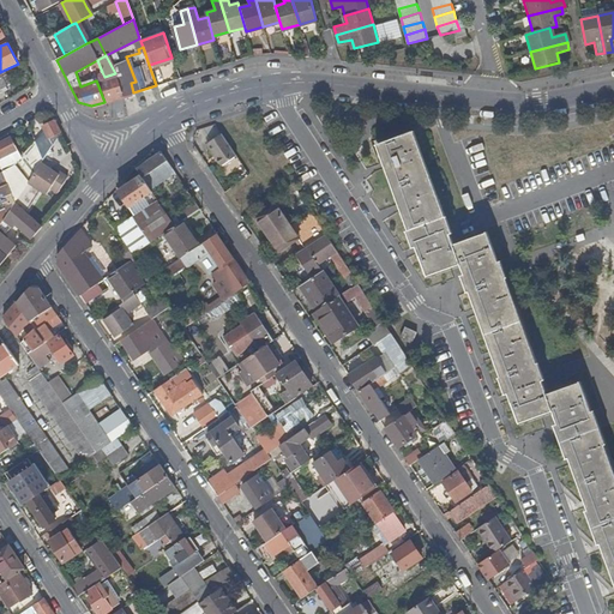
[(96,80),(104,102),(122,96),(115,73),(104,77),(98,79),(96,80)]
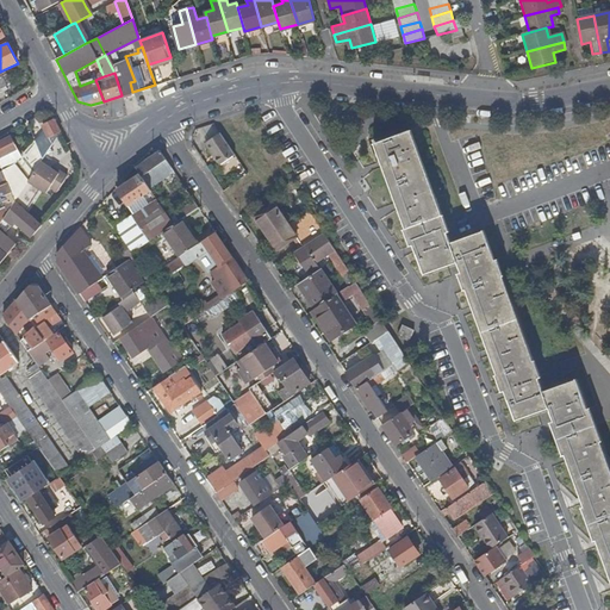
[(61,131),(55,119),(44,125),(45,129),(50,137),(61,131)]
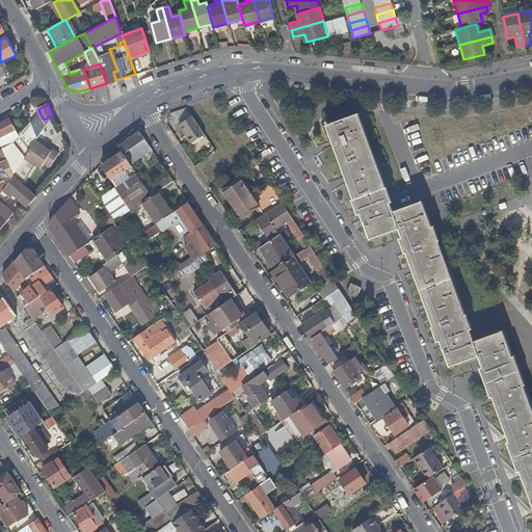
[(40,112),(32,124),(38,138),(53,115),(53,114),(44,120),(40,112)]
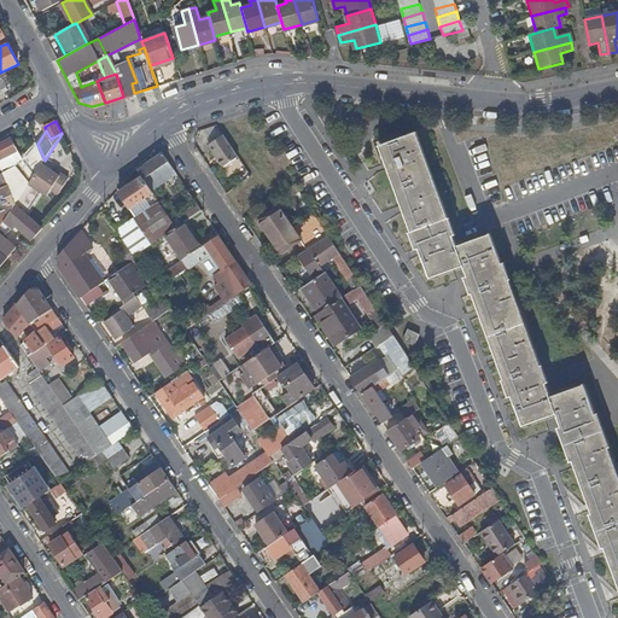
[(455,234),(453,227),(449,219),(448,220),(417,134),(408,136),(379,147),(385,164),(402,208),(410,234),(409,234),(415,249),(415,251),(419,250),(430,279),(462,267),(465,270),(467,277),(464,279),(466,285),(470,295),(472,295),(479,314),(495,359),(503,380),(501,380),(507,397),(511,396),(512,401),(522,426),(555,414),(559,421),(560,429),(558,430),(560,437),(570,464),(572,462),(575,467),(590,509),(592,514),(588,516),(600,549),(604,548),(605,554),(617,589),(617,477),(607,447),(608,447),(599,423),(596,415),(595,415),(588,396),(587,396),(583,385),(549,397),(544,384),(548,383),(542,366),(540,367),(508,280),(511,279),(507,270),(505,263),(500,264),(490,235),(456,248),(453,235),(455,234)]
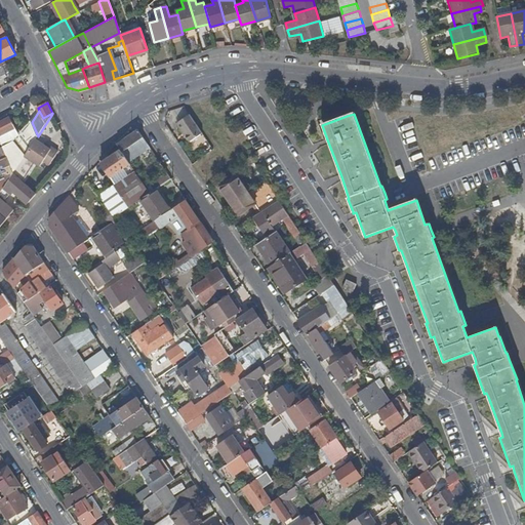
[(203,134),(190,116),(177,124),(190,143),(203,134)]
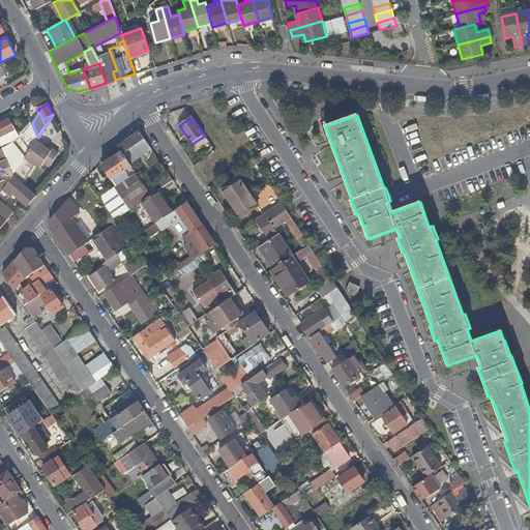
[(10,118),(0,123),(0,140),(2,145),(4,150),(9,147),(6,141),(3,135),(15,129),(16,129),(10,118)]
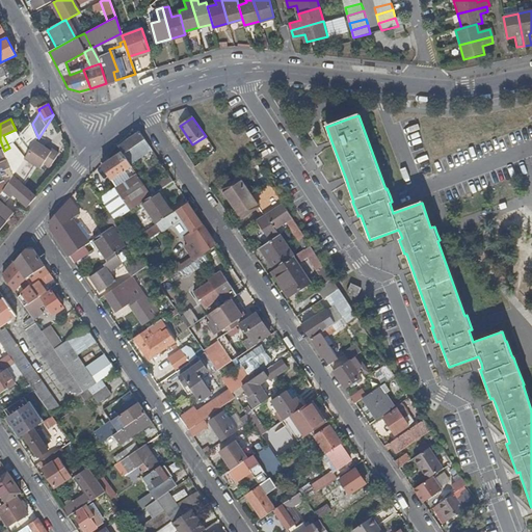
[(32,124),(23,138),(30,151),(36,141),(38,138),(32,124)]
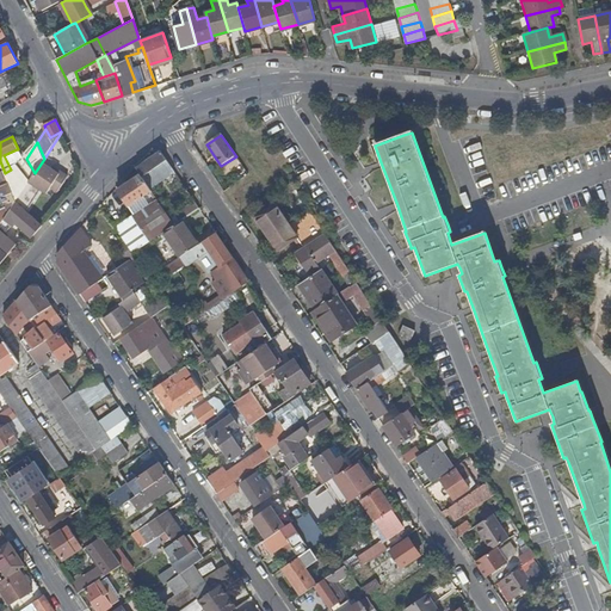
[(20,156),(17,149),(4,155),(7,162),(20,156)]
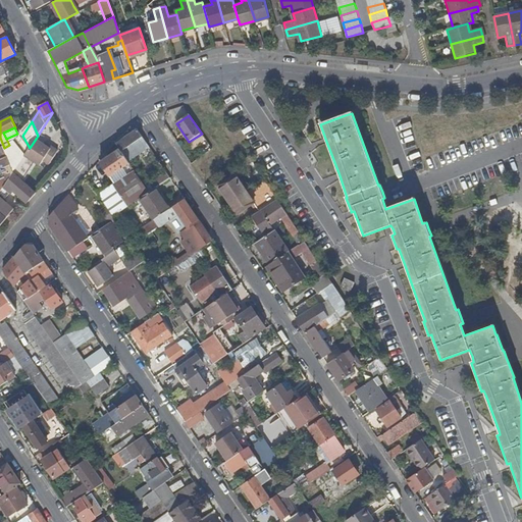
[(138,129),(116,144),(120,150),(125,158),(128,161),(149,147),(138,129)]
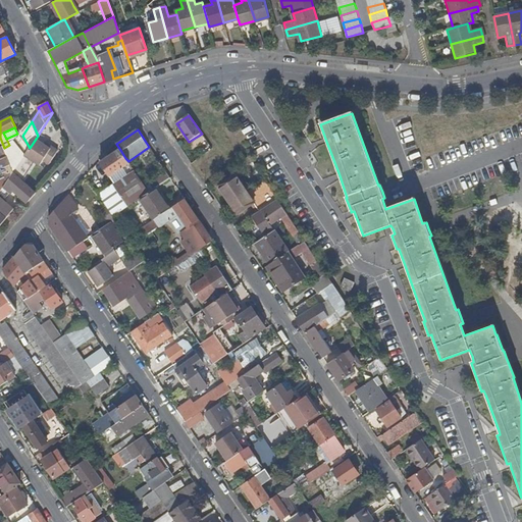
[(30,148),(22,136),(9,145),(4,148),(12,168),(13,171),(25,154),(30,148)]
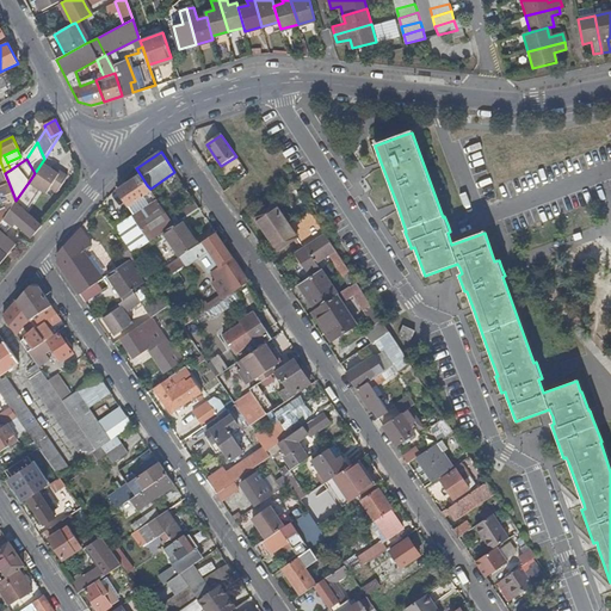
[(42,162),(35,173),(30,180),(48,192),(51,187),(57,192),(69,174),(62,171),(60,174),(53,170),(42,162)]
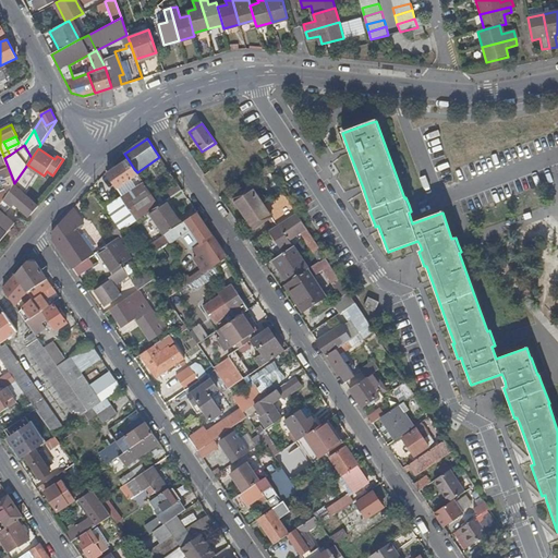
[(4,158),(2,153),(0,153),(0,184),(13,180),(4,158)]
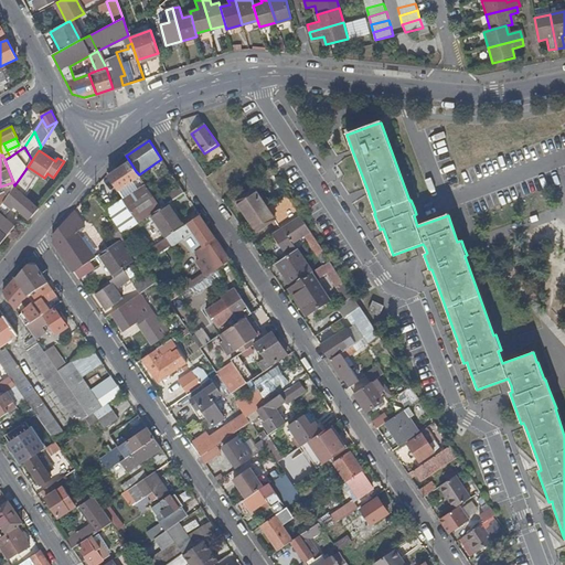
[(120,190),(121,198),(138,223),(148,216),(151,215),(161,208),(157,201),(139,174),(136,171),(130,162),(109,176),(120,190)]
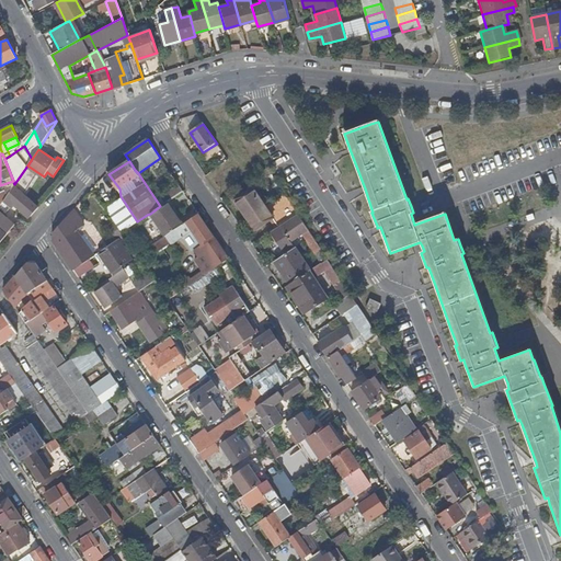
[(183,191),(179,184),(156,199),(160,206),(167,202),(183,191)]
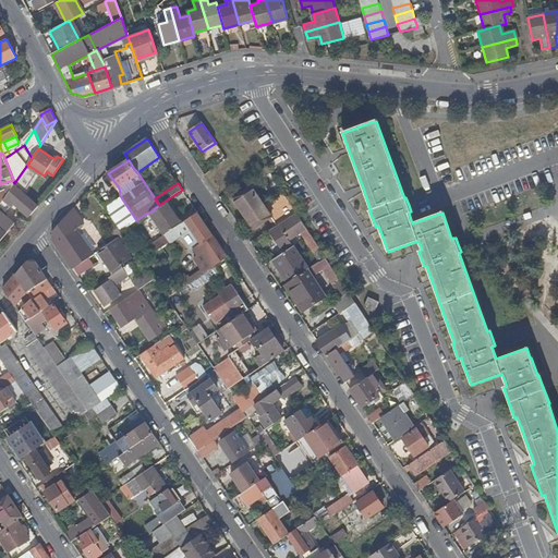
[(295,211),(284,194),(263,207),(250,189),(234,199),(245,216),(247,215),(255,228),(269,218),(275,226),(295,211)]
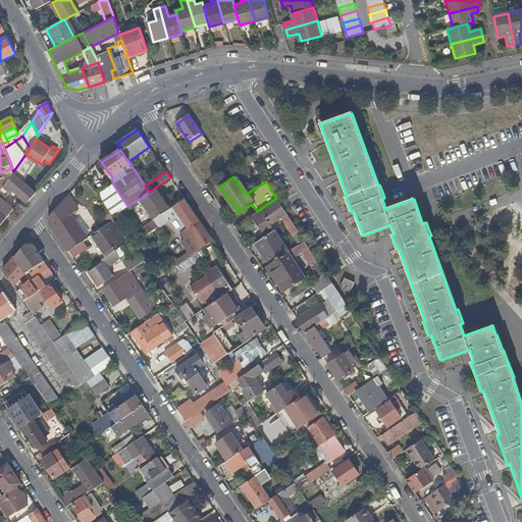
[(127,206),(112,183),(99,195),(114,216),(127,206)]
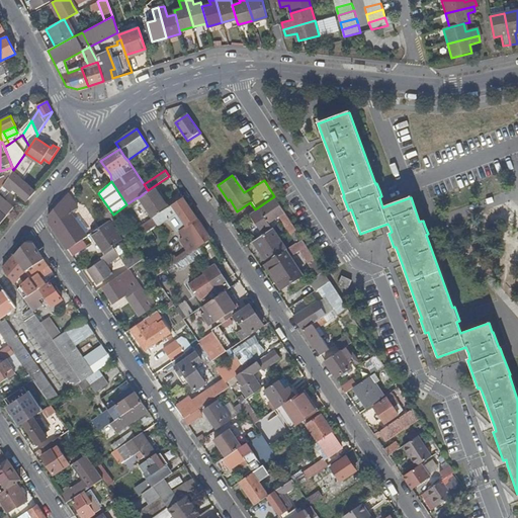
[(148,190),(139,197),(153,218),(168,207),(154,186),(148,190)]
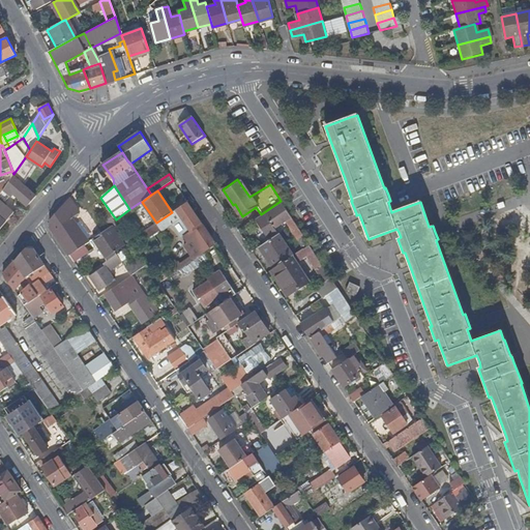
[(0,222),(10,209),(0,199),(0,222)]
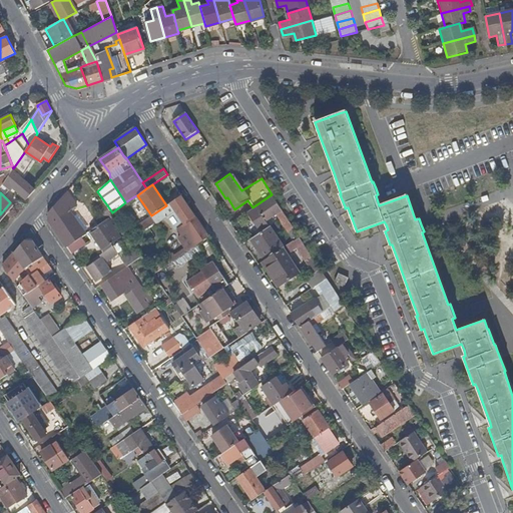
[(70,193),(64,197),(72,209),(78,205),(70,193)]
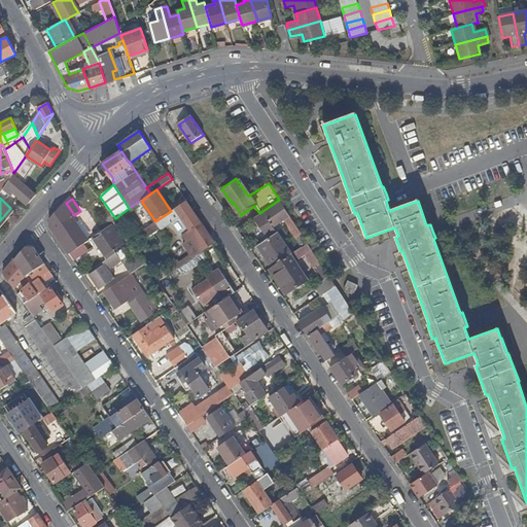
[(155,221),(143,230),(147,235),(159,226),(160,230),(171,222),(179,216),(187,227),(188,229),(192,225),(200,220),(186,201),(171,211),(155,221)]
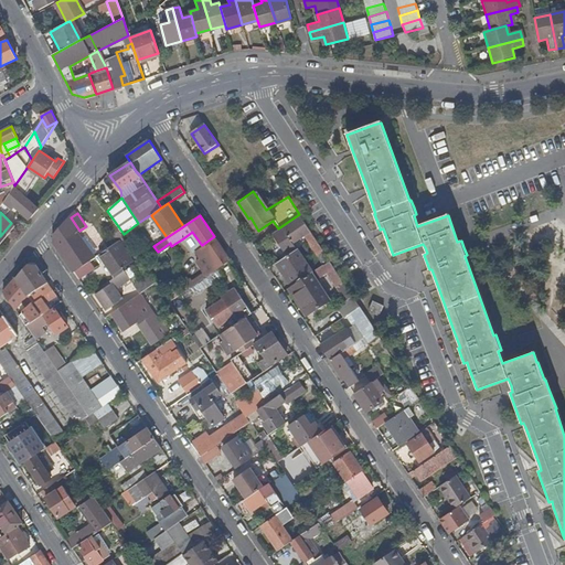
[(310,232),(300,215),(273,234),(286,254),(296,247),(292,244),(305,235),(310,232)]
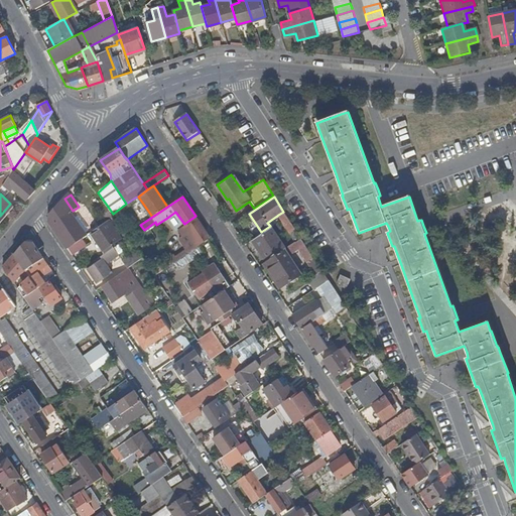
[(65,199),(63,198),(49,214),(49,221),(68,248),(88,235),(78,220),(73,224),(67,215),(73,211),(65,199)]
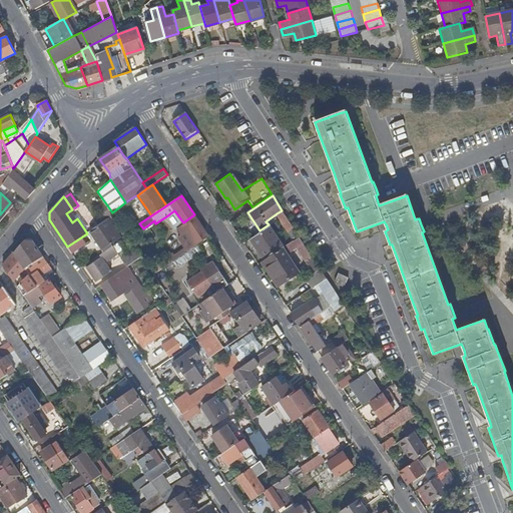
[(227,197),(225,198),(233,210),(234,209),(227,197)]
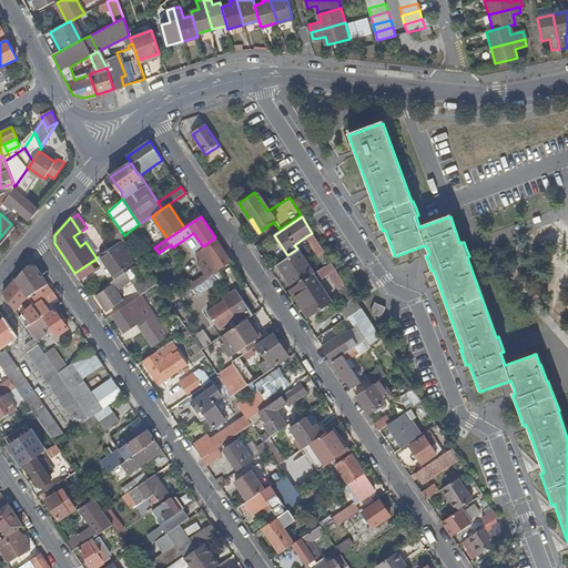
[(0,240),(12,225),(11,224),(0,237),(0,240)]
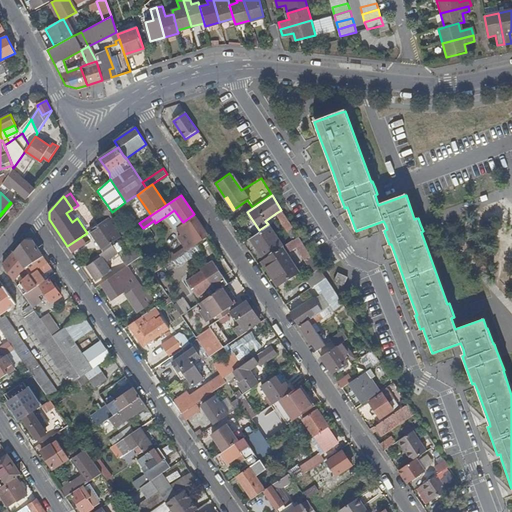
[(174,210),(166,216),(174,227),(182,221),(174,210)]
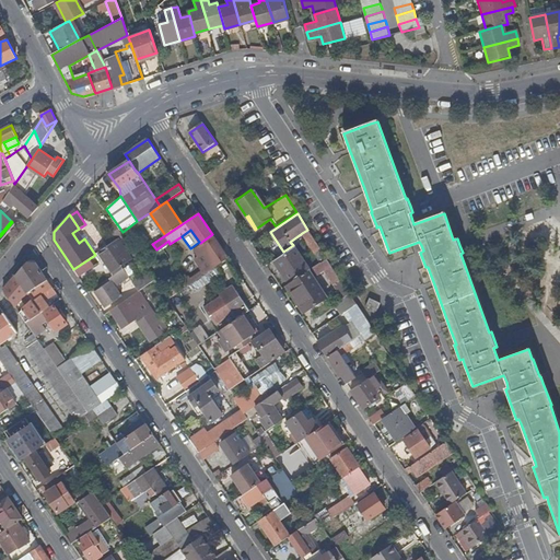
[(307,230),(302,233),(306,240),(312,235),(307,230)]
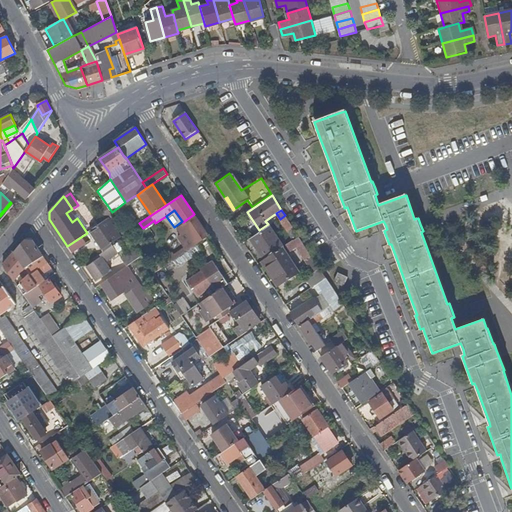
[(199,222),(194,214),(187,219),(192,227),(199,222)]
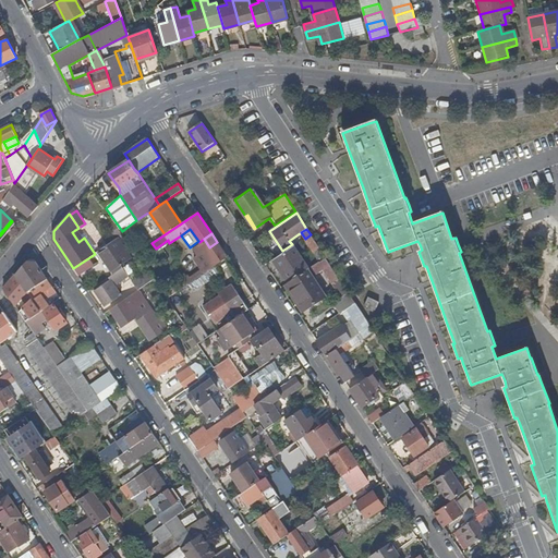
[(311,234),(305,239),(310,245),(315,242),(311,234)]
